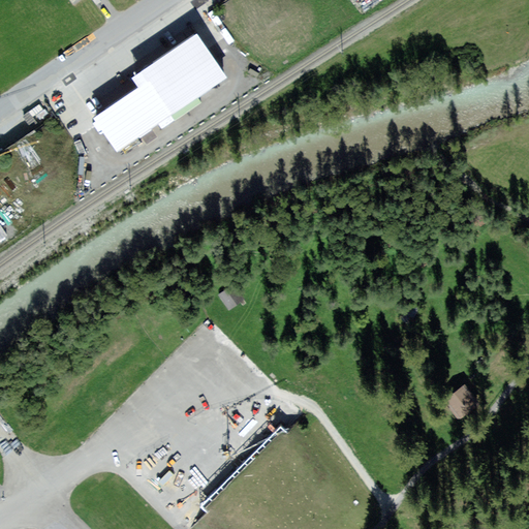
[(137,89),(93,120),(116,153),(225,79),(195,35),(131,79),(137,89)]
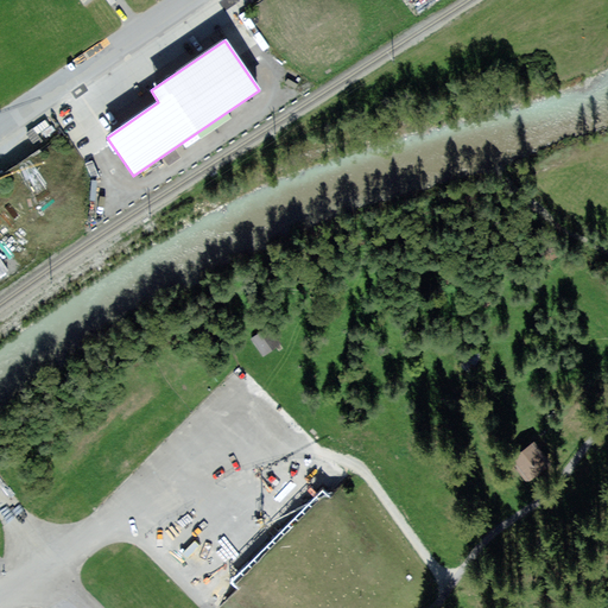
[(255,341),(265,353),(277,344),(267,331),(255,341)]
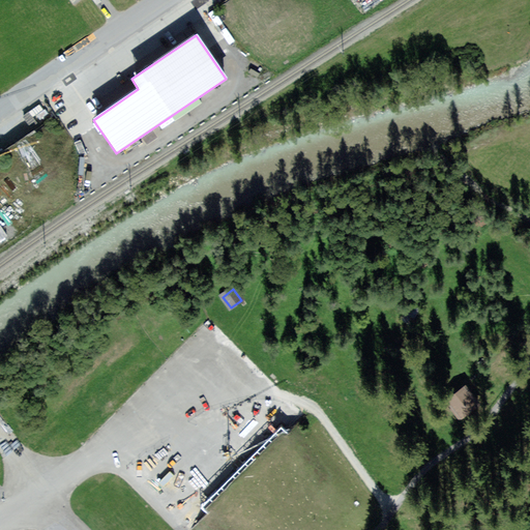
[(459,388),(448,398),(461,412),(477,399),(465,383),(459,388)]
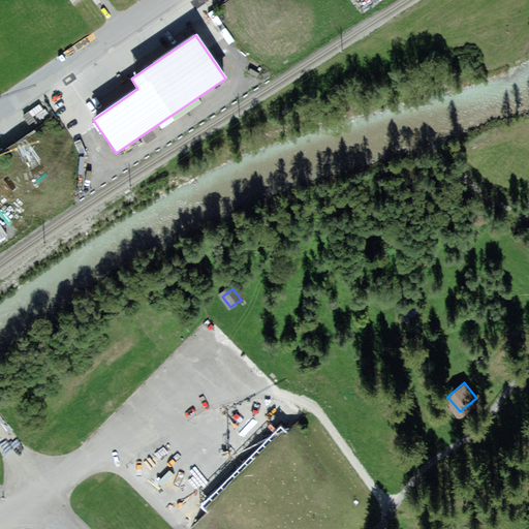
[(302,415),(189,528),(328,528),(372,486),(302,415)]
